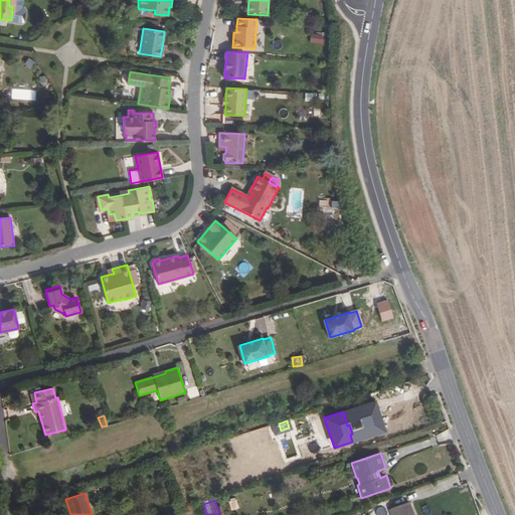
[(390,514),(413,514),(408,502),(389,509),(390,514)]
